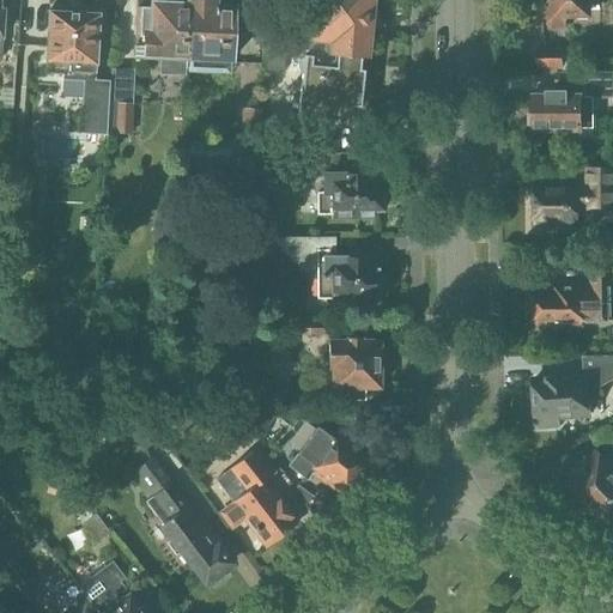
[(189,5),(186,72),(230,74),(231,61),(232,61),(234,42),(246,42),(246,26),(234,26),(235,6),(217,5),(217,0),(188,0),(188,5),(189,5)]
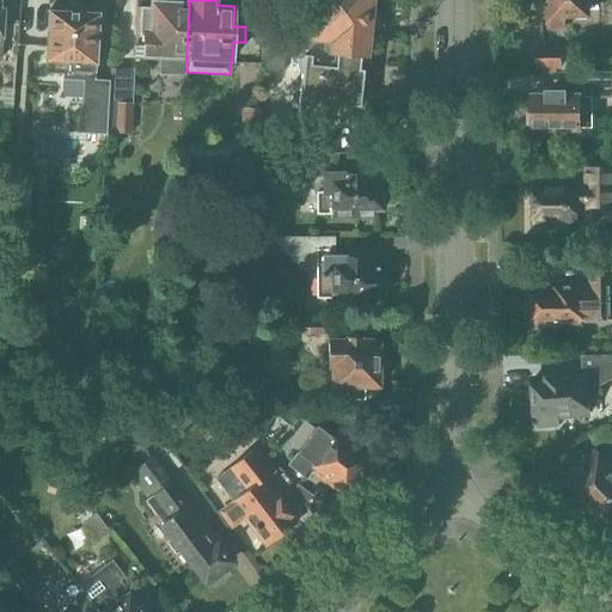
[(377,30),(378,18),(378,11),(372,8),(372,0),(298,0),(291,66),(297,67),(299,72),(304,75),(299,112),(319,110),(319,111),(323,114),(328,115),(331,115),(335,114),(337,112),(338,111),(341,109),(360,106),(363,71),(360,69),(361,55),(367,55),(369,29),(377,30)]
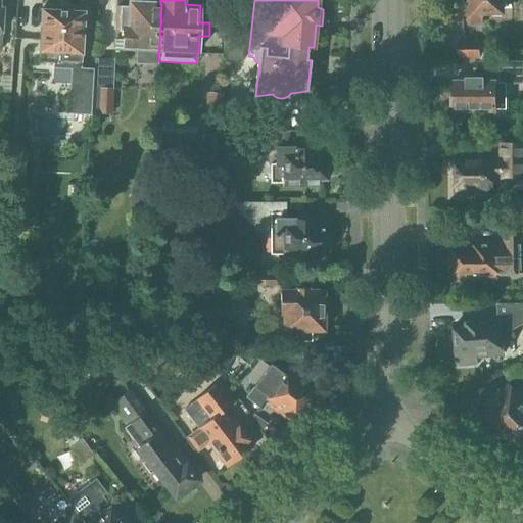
[(467,0),(467,2),(469,2),(470,24),(484,24),(484,14),(505,14),(505,5),(514,5),(513,0),(467,0)]
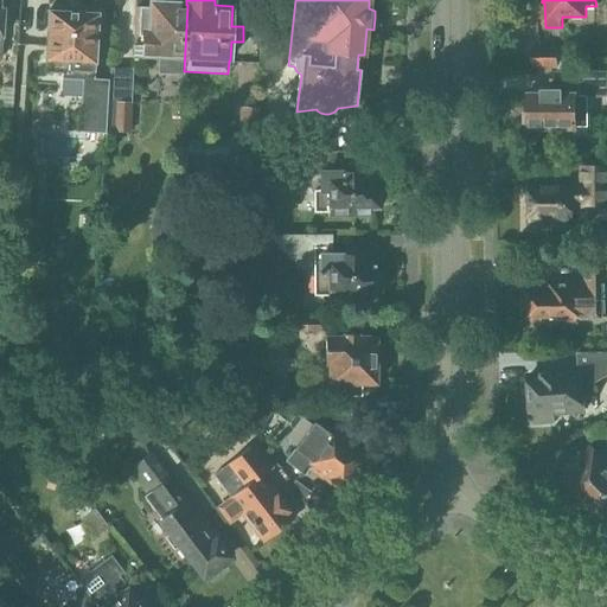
[(136,8),(134,36),(144,37),(142,57),(160,57),(159,72),(184,74),(184,71),(187,5),(186,5),(151,2),(149,10),(136,8)]
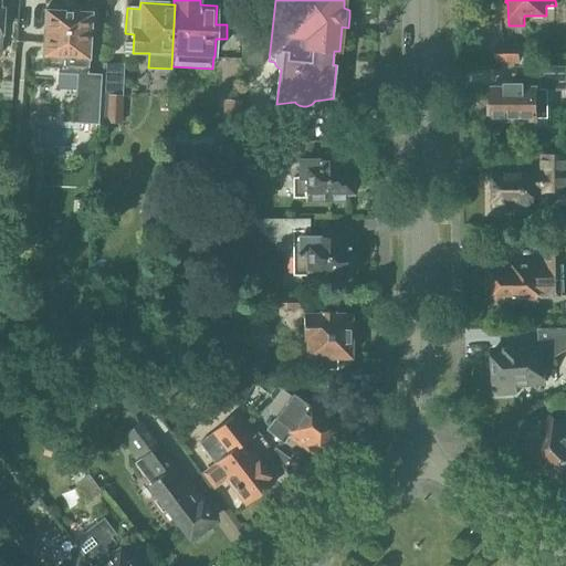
[(43,56),(42,69),(59,69),(58,74),(77,75),(74,124),(98,125),(102,75),(88,74),(92,13),(45,10),(43,56)]
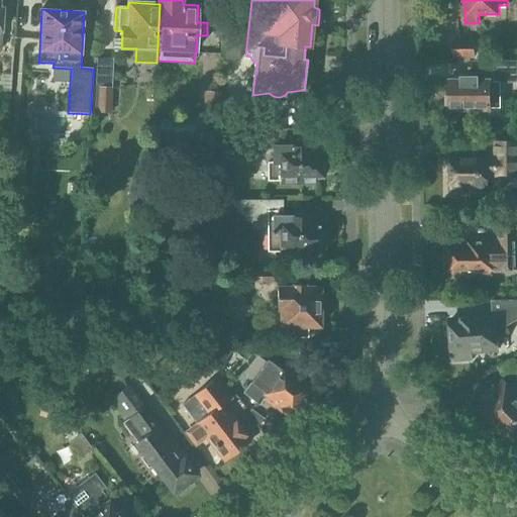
[(476,62),(488,62),(488,46),(476,46),(476,41),(453,41),(454,59),(476,58),(476,62)]
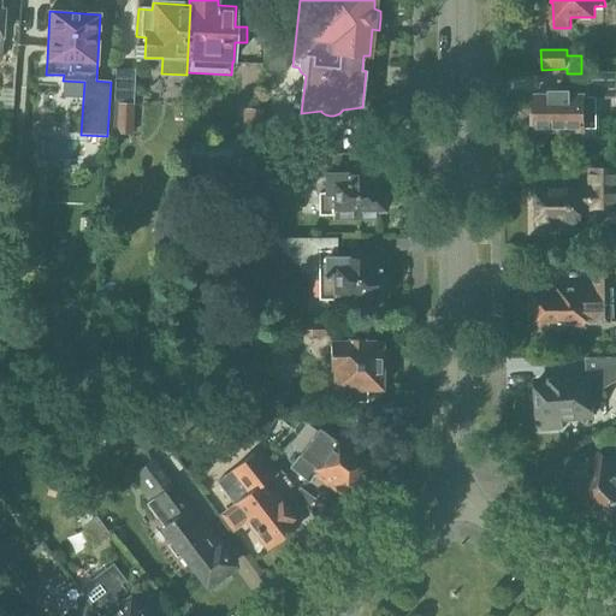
[(615,73),(581,73),(567,73),(560,73),(560,88),(615,87),(615,73)]
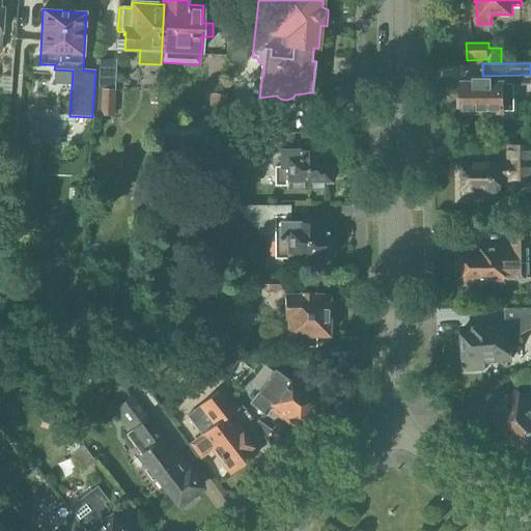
[(492,80),(464,80),(464,114),(490,114),(490,118),(505,118),(505,114),(515,114),(515,82),(492,82),(492,80)]
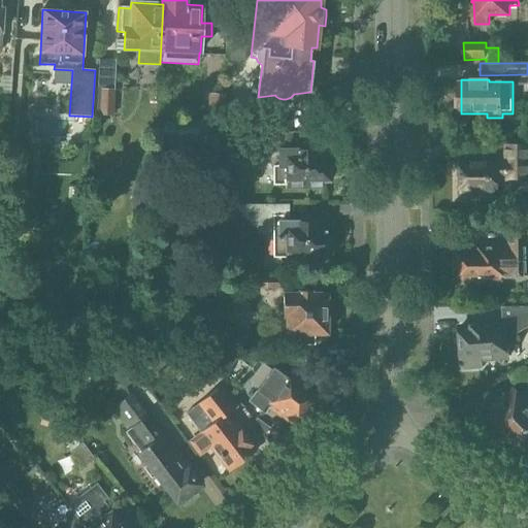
[(100,90),(99,114),(113,114),(114,90),(100,90)]
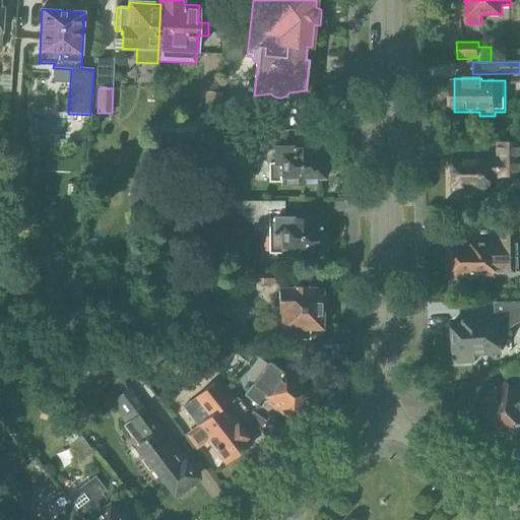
[(206,118),(219,119),(221,93),(207,92),(205,118),(206,118)]
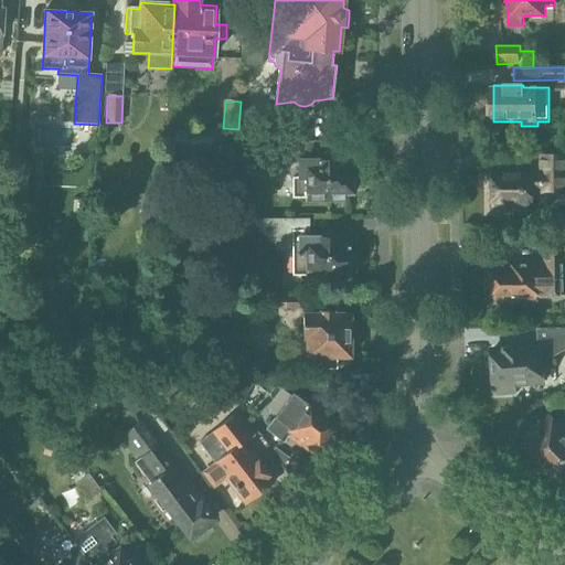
[(238,142),(237,159),(237,164),(245,164),(245,159),(245,158),(297,157),(297,141),(272,142),(238,142)]
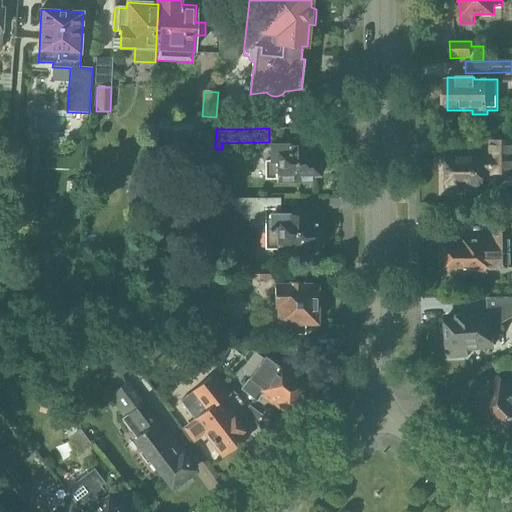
[(491,157),(451,158),(450,187),(468,187),(468,193),(482,193),(483,173),(511,172),(511,142),(491,142),(491,157)]
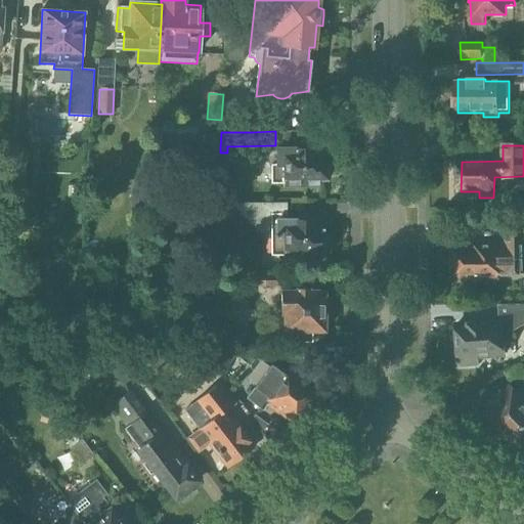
[(272,166),(272,183),(282,183),(282,187),(322,187),(322,148),(309,148),(297,148),(277,148),(277,166),(272,166)]
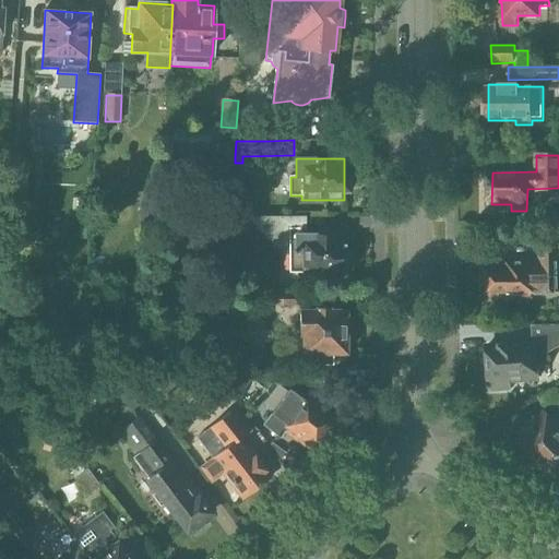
[(342,235),(307,235),(307,225),(299,225),(299,218),(300,218),(300,217),(253,216),(253,217),(260,217),(260,223),(259,224),(286,253),(292,253),(290,272),(304,272),(302,277),(345,278),(345,268),(349,268),(351,251),(346,251),(346,245),(342,245),(342,235)]
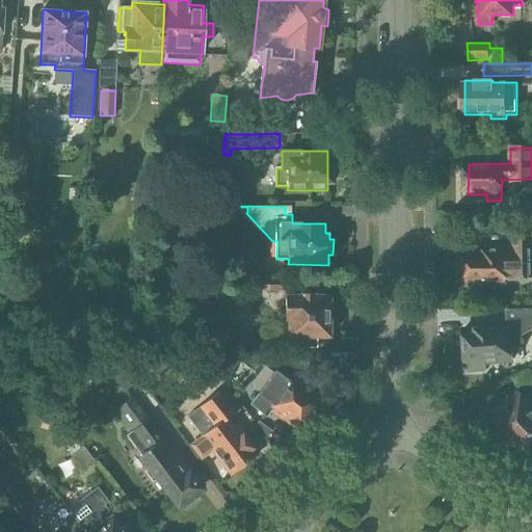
[(466,261),(462,261),(462,276),(466,276),(466,282),(507,282),(507,278),(531,277),(531,234),(514,234),(514,254),(506,254),(506,250),(482,250),(483,255),(466,255),(466,261)]
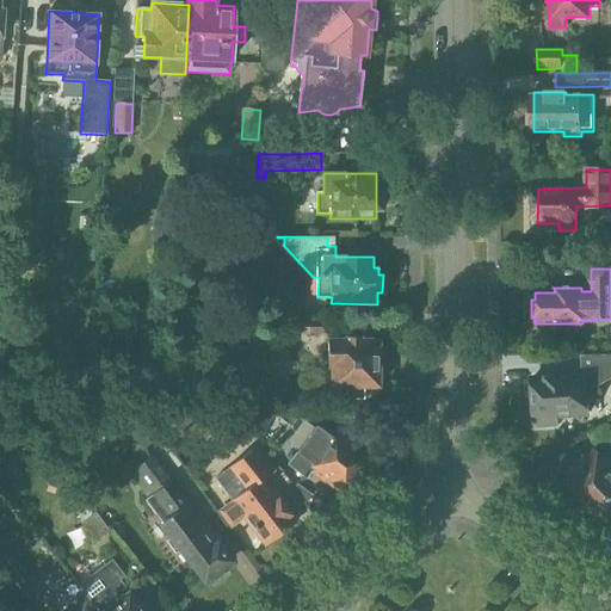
[(337,321),(308,321),(309,334),(327,334),(327,369),(332,369),(332,387),(346,387),(346,400),(365,400),(365,387),(378,387),(378,340),(363,340),(363,337),(345,337),(345,340),(337,340),(337,321)]
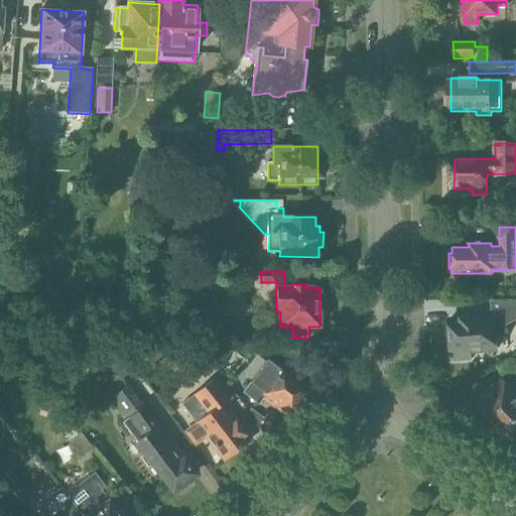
[(493,316),(449,320),(452,353),(454,353),(455,361),(472,360),(471,352),(482,351),(483,353),(491,352),(492,350),(497,349),(496,331),(515,318),(515,299),(492,300),(493,316)]
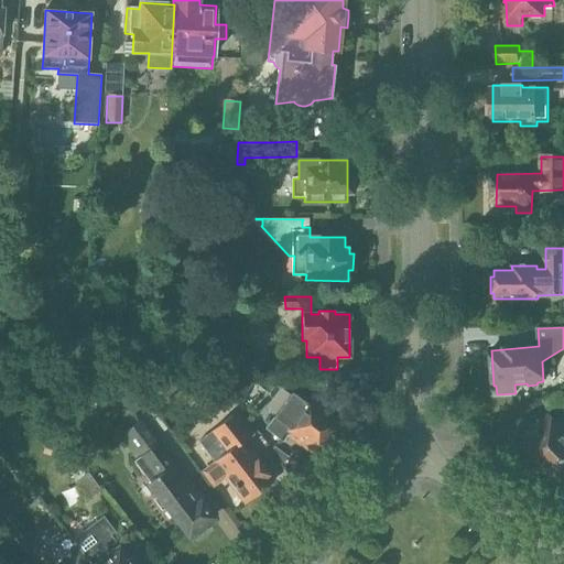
[(158,392),(149,379),(137,388),(144,400),(158,392)]
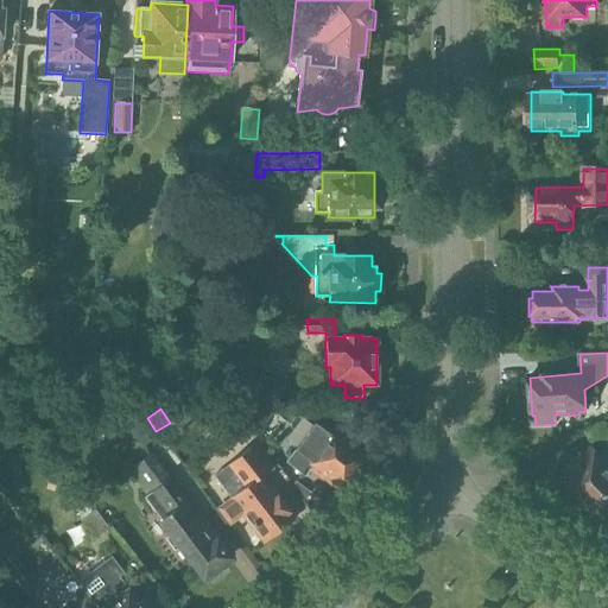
[(607,425),(607,423),(586,432),(593,447),(607,438),(607,425)]
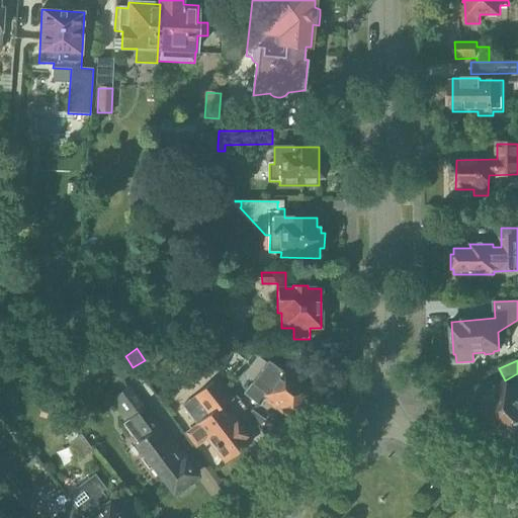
[(301,399),(304,401),(311,394),(308,391),(311,386),(287,370),(285,373),(269,361),(245,395),(261,407),(267,400),(289,416),(301,399)]
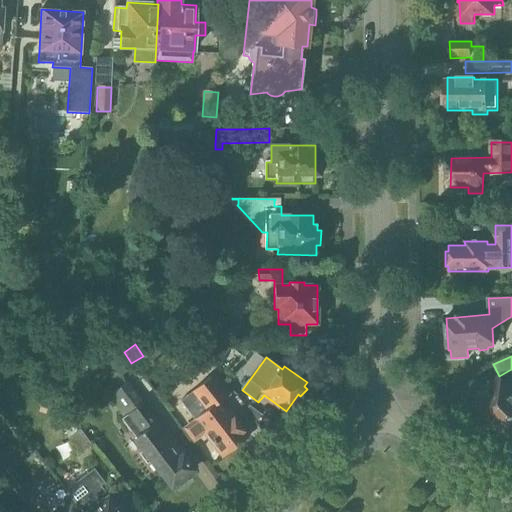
[(181,401),(196,422),(186,430),(194,441),(205,433),(223,458),(249,439),(222,402),(231,395),(215,375),(181,401)]
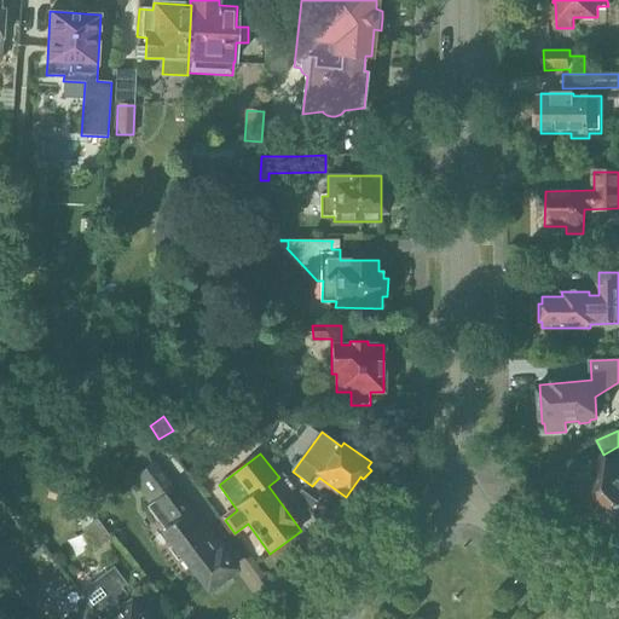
[(599,514),(618,492),(618,464),(615,468),(603,457),(595,467),(593,464),(579,478),(582,480),(573,489),(599,514)]
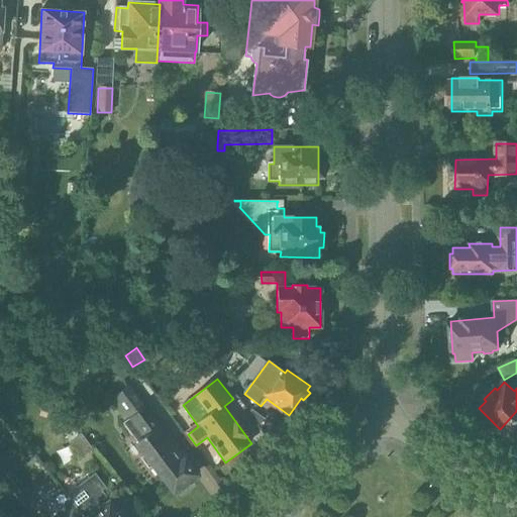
[(128,387),(111,399),(126,420),(118,426),(127,438),(132,435),(144,451),(139,455),(147,466),(152,462),(174,491),(194,475),(128,387)]
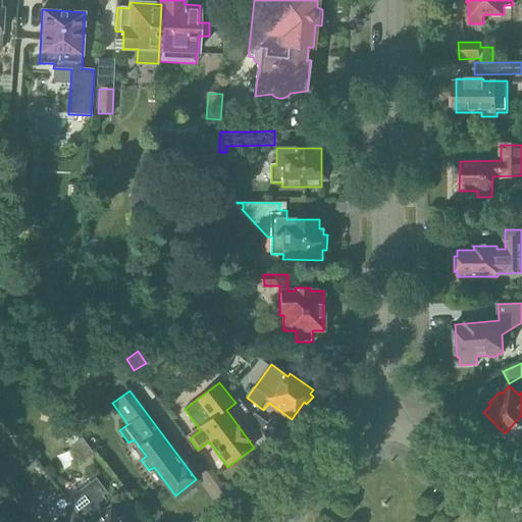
[(521,415),(505,433),(521,451),(521,415)]
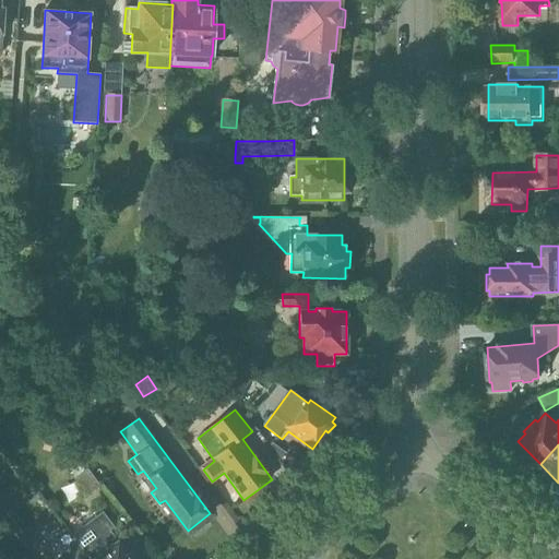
[(68,467),(75,477),(74,478),(88,497),(102,487),(87,468),(86,470),(79,459),(68,467)]
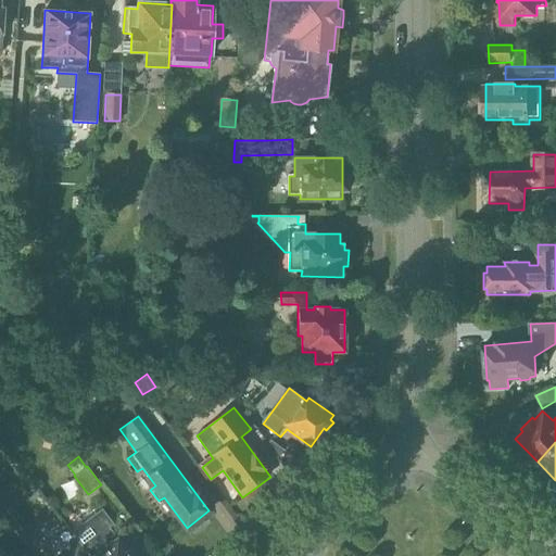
[(72,532),(77,539),(90,555),(131,555),(110,528),(113,523),(102,509),(72,532)]
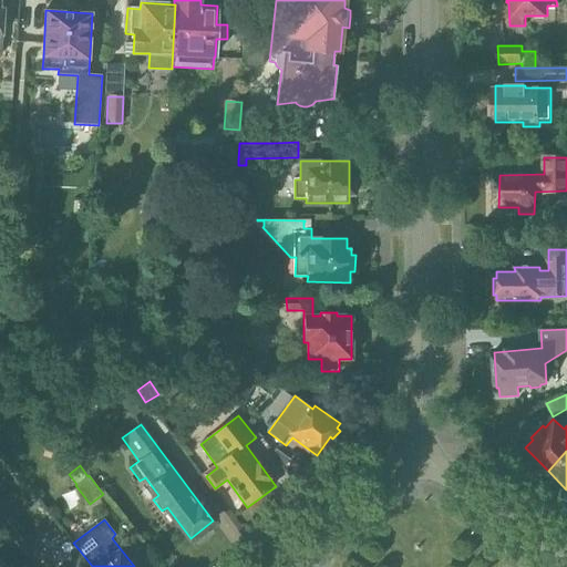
[(92,566),(79,549),(62,563),(62,564),(58,566),(92,566)]
